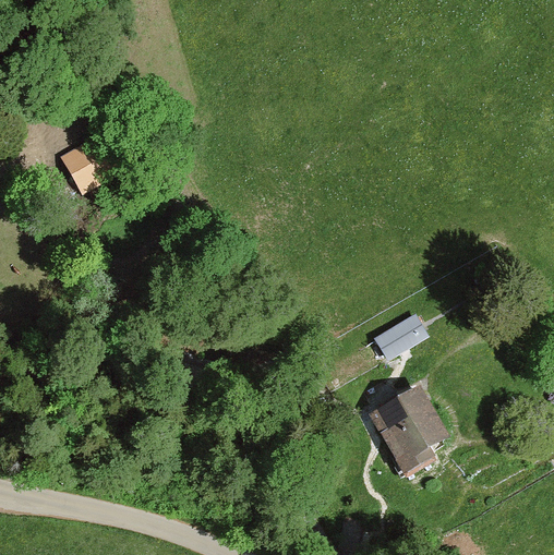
[(97,135),(61,157),(79,188),(116,167),(97,135)]
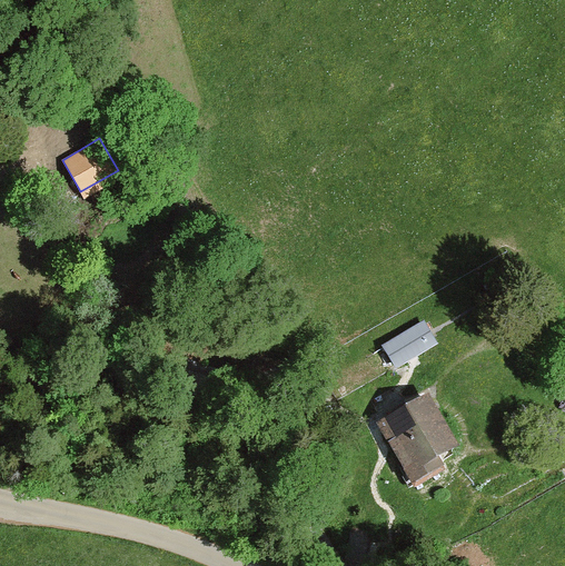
[(494,276),(482,284),(489,299),(504,291),(494,276)]
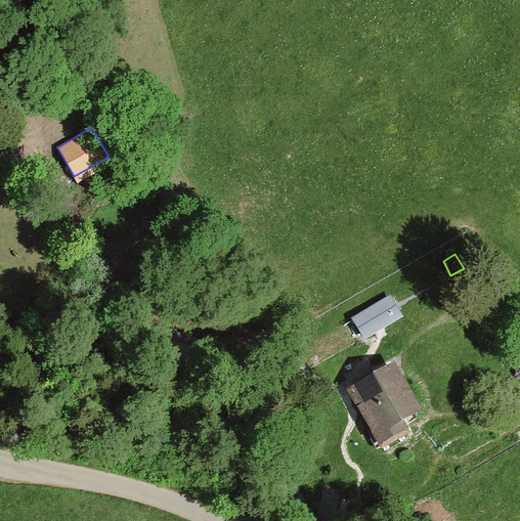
[(386,296),(350,316),(361,334),(396,313),(386,296)]
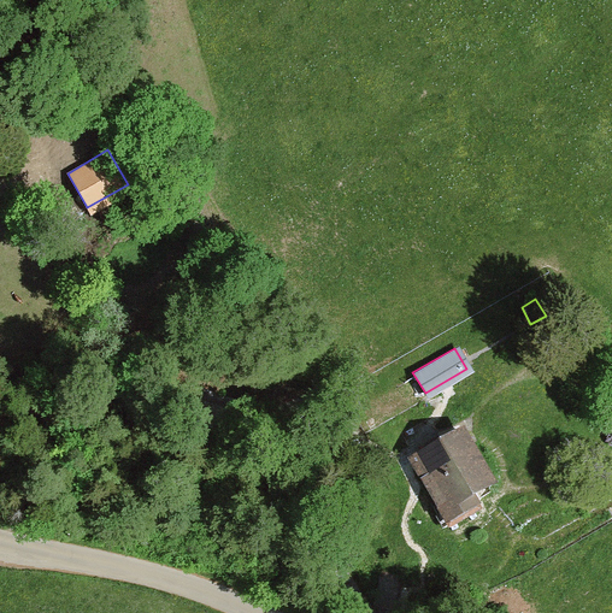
[(429,444),(407,457),(437,508),(433,512),(440,524),(472,506),(465,493),(487,481),(457,429),(436,441),(433,435),(425,440),(429,444)]
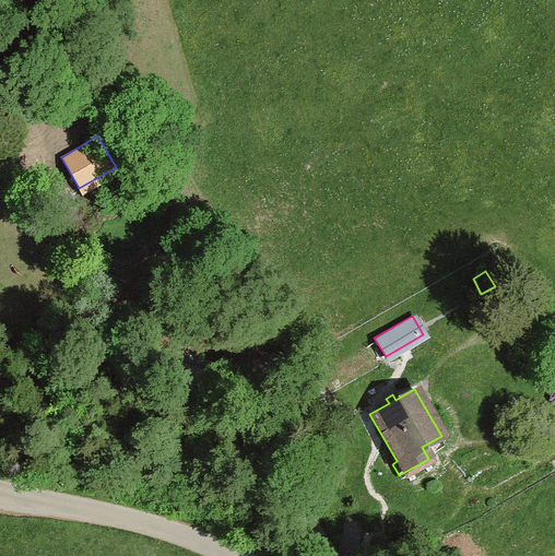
[(319,400),(308,406),(317,421),(328,414),(319,400)]
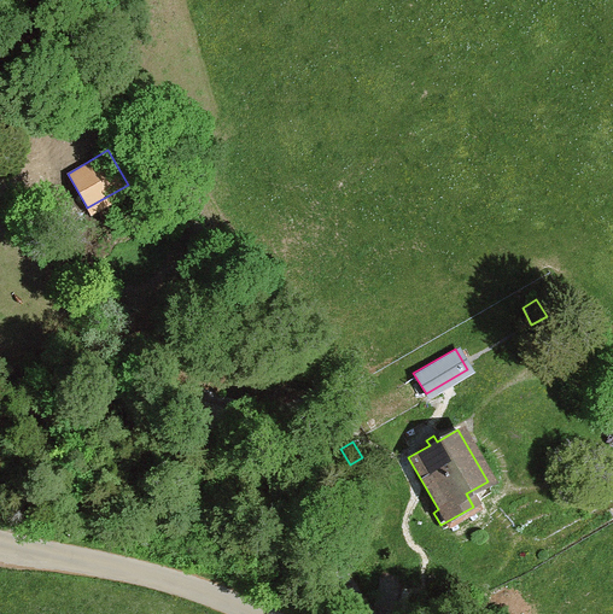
[(390,607),(397,571),(378,566),(369,602),(390,607)]
